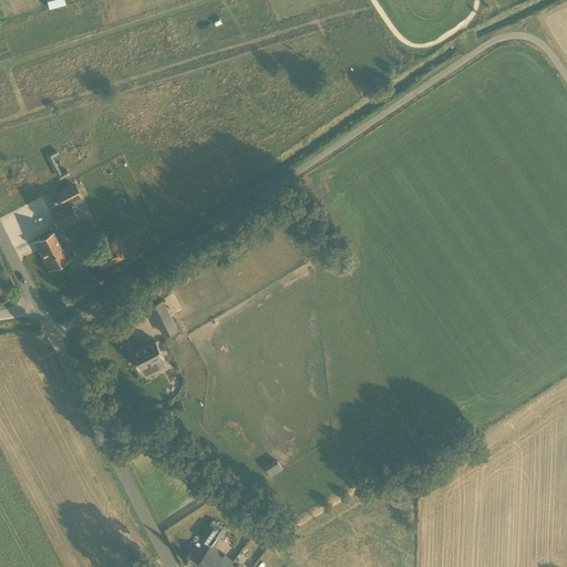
[(60,178),(69,174),(65,168),(62,171),(51,151),(47,153),(60,178)]
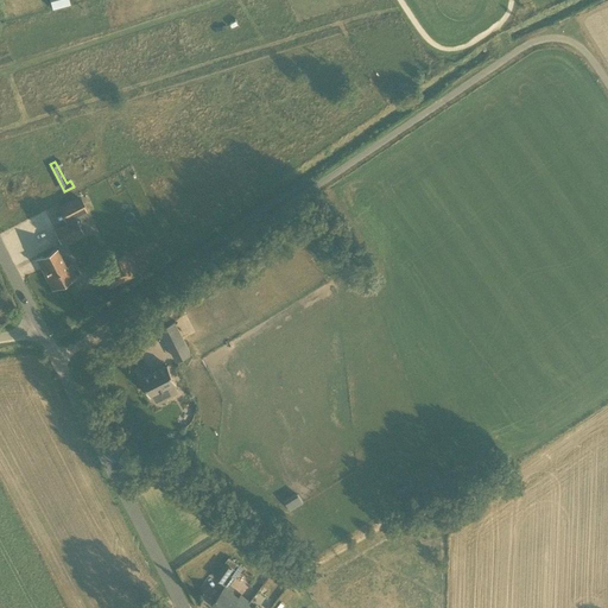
[(78,195),(56,207),(64,222),(87,210),(78,195)]
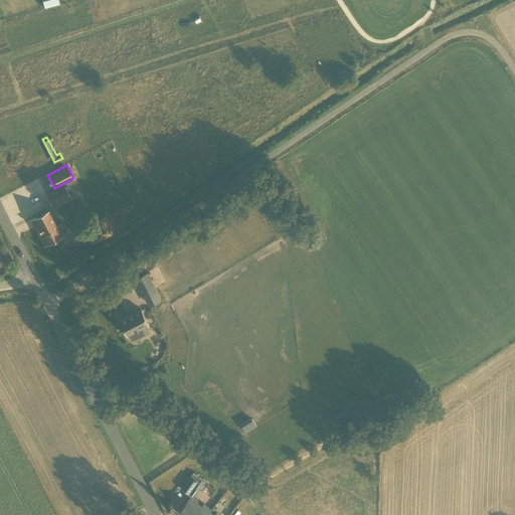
[(51,207),(70,197),(64,186),(46,196),(51,207)]
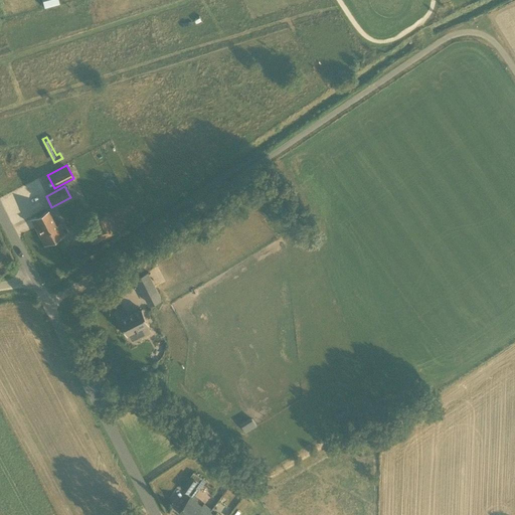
[(60,236),(47,210),(31,219),(35,226),(38,225),(47,243),(60,236)]
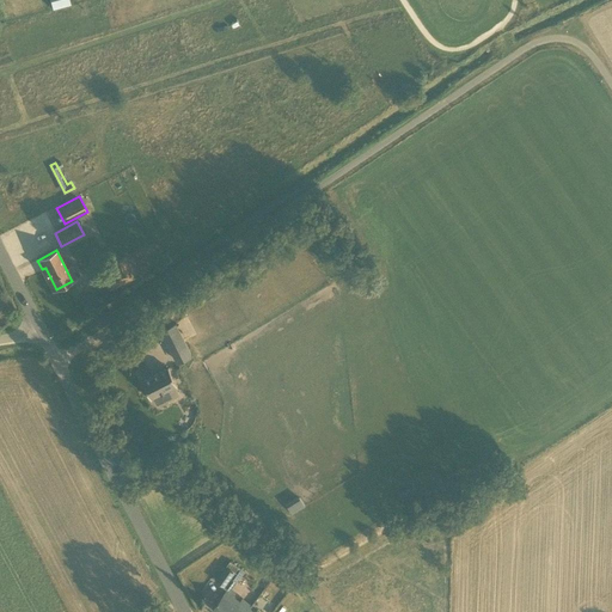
[(116,271),(122,283),(135,277),(126,257),(111,263),(116,271)]
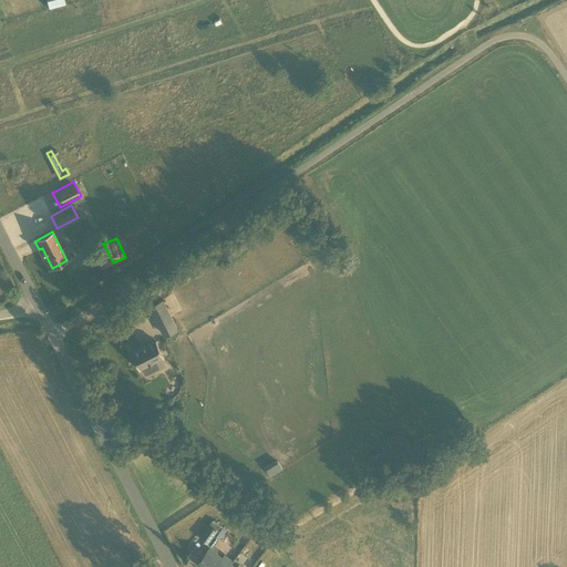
[(167,301),(156,307),(172,337),(183,330),(167,301)]
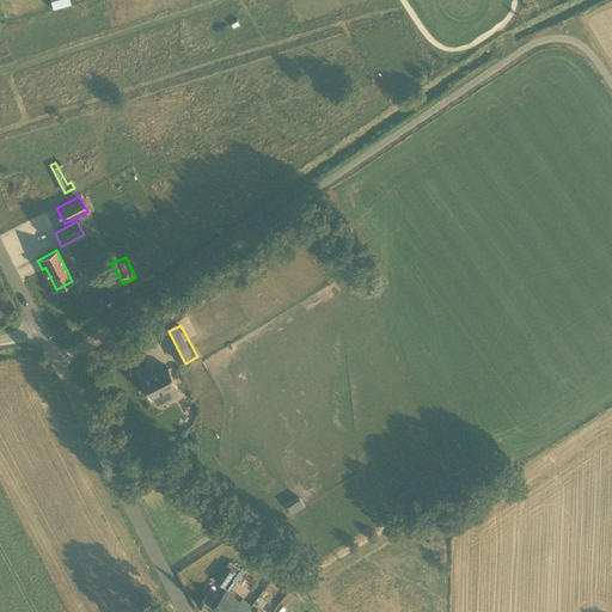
[(175,368),(148,381),(157,399),(166,395),(170,403),(185,395),(182,387),(183,386),(175,368)]
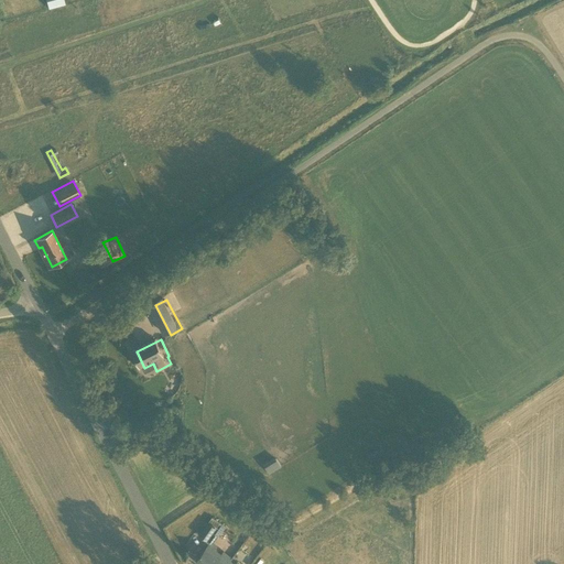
[(399,475),(397,478),(404,484),(407,480),(409,476),(401,472),(399,475)]
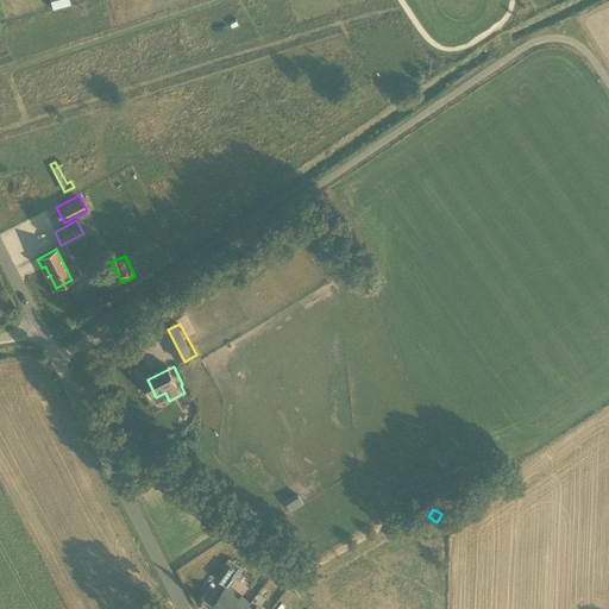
[(400,522),(393,526),(397,534),(405,529),(400,522)]
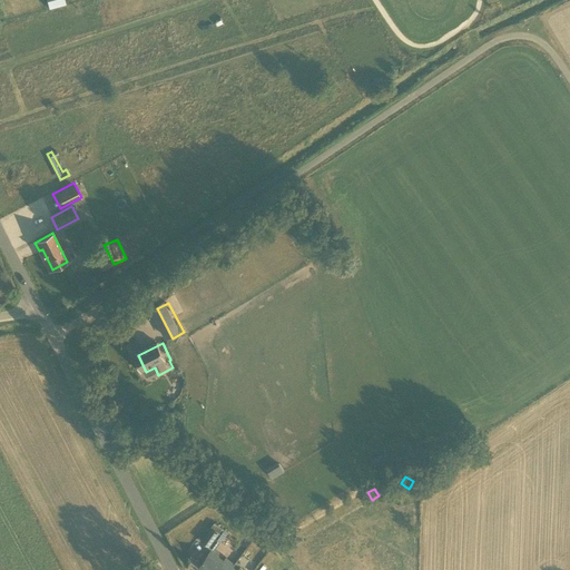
[(208,547),(219,531),(223,528),(215,523),(202,542),(208,547)]
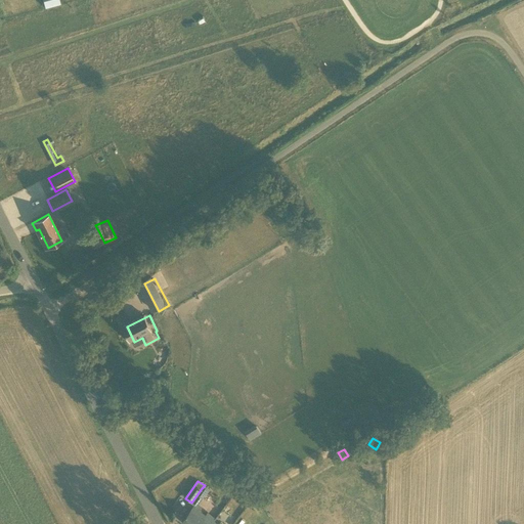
[(207,523),(209,523),(197,514),(202,508),(195,503),(182,521),(185,523),(207,523)]
